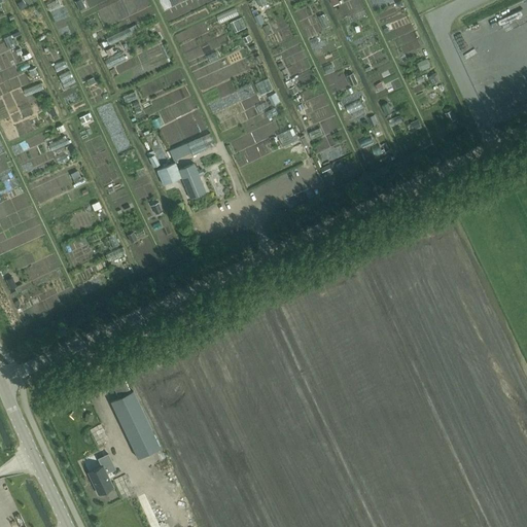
[(49,10),(60,5),(57,0),(48,0),(45,2),(49,10)]
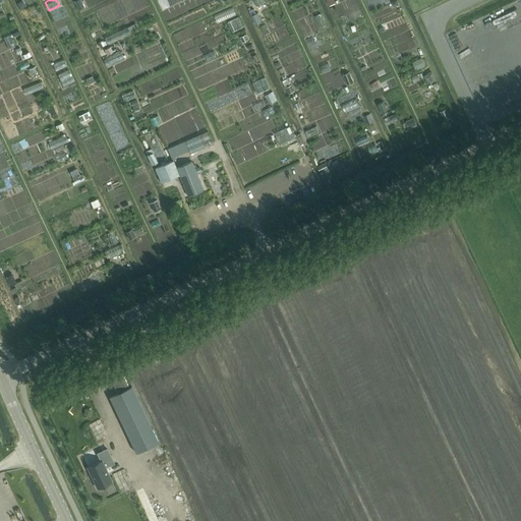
[(35,38),(40,47),(50,41),(45,33),(35,38)]
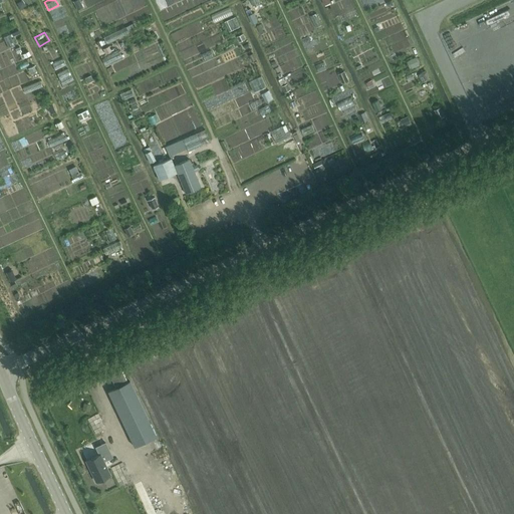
[(106,43),(100,46),(105,54),(100,56),(105,65),(121,57),(117,48),(110,51),(106,43)]
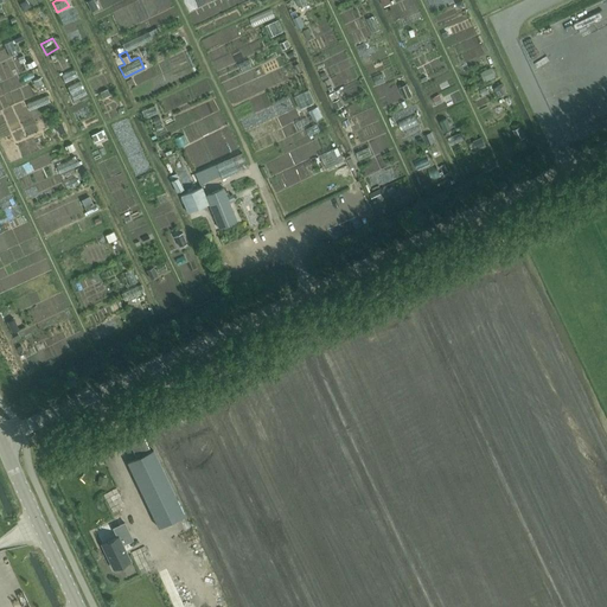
[(78,78),(66,84),(71,95),(83,89),(78,78)]
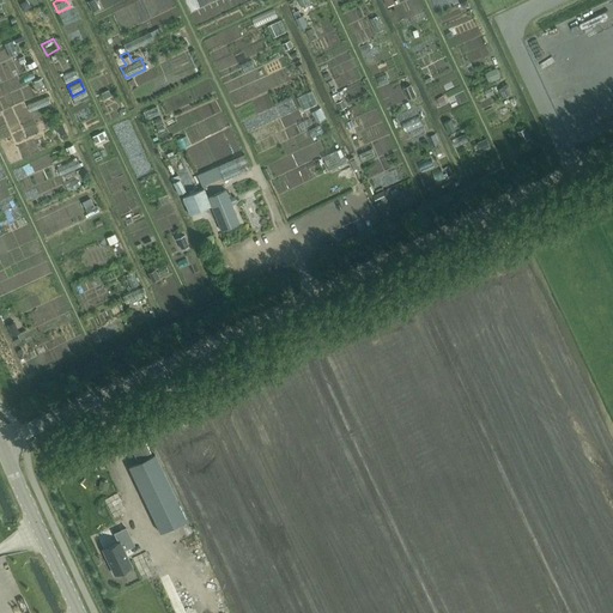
[(314,120),(323,117),(320,104),(310,107),(314,120)]
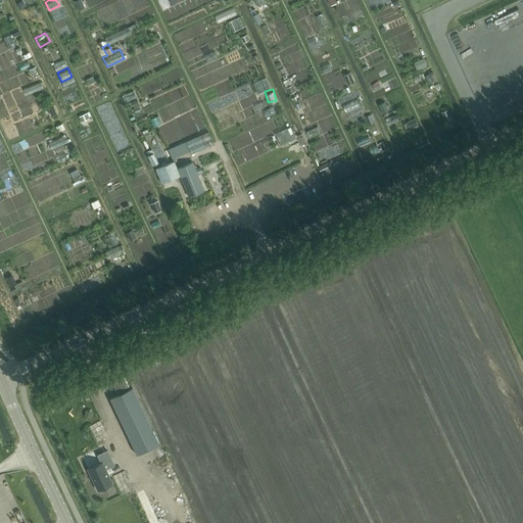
[(380,111),(387,108),(382,98),(376,101),(380,111)]
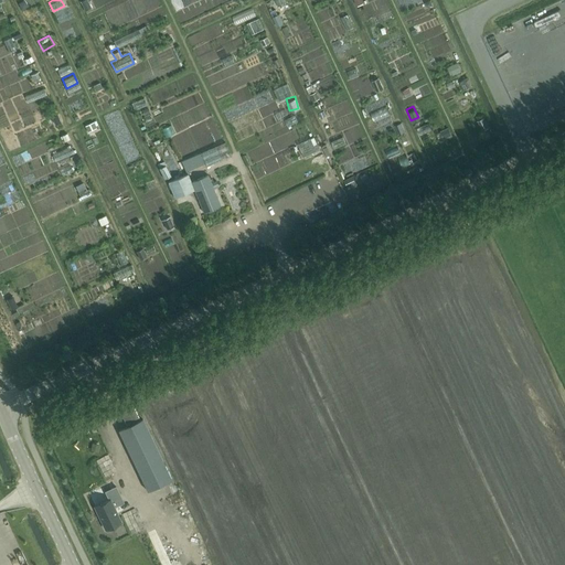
[(166,125),(161,129),(166,135),(171,131),(166,125)]
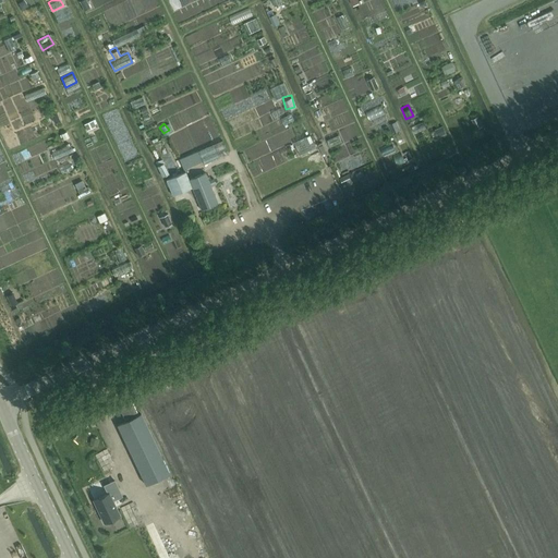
[(299,153),(314,146),(307,132),(292,140),(299,153)]
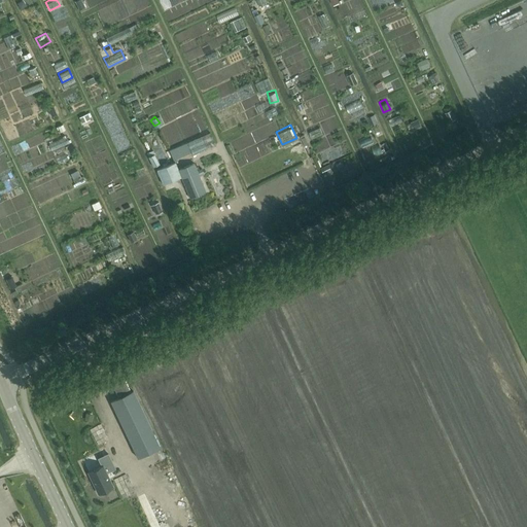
[(311,136),(318,133),(316,127),(309,130),(311,136)]
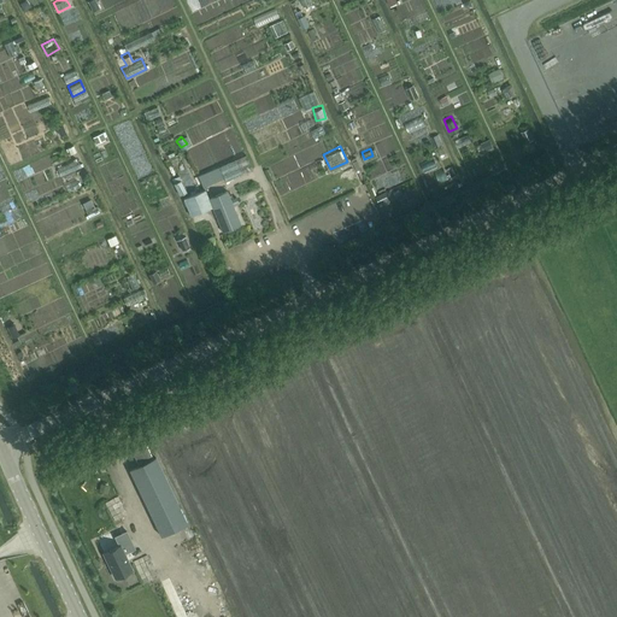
[(244,153),(197,174),(203,187),(250,166),(244,153)]
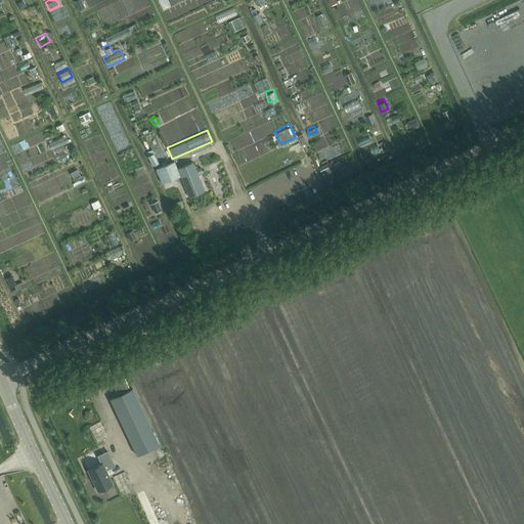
[(151,151),(145,154),(150,166),(157,163),(151,151)]
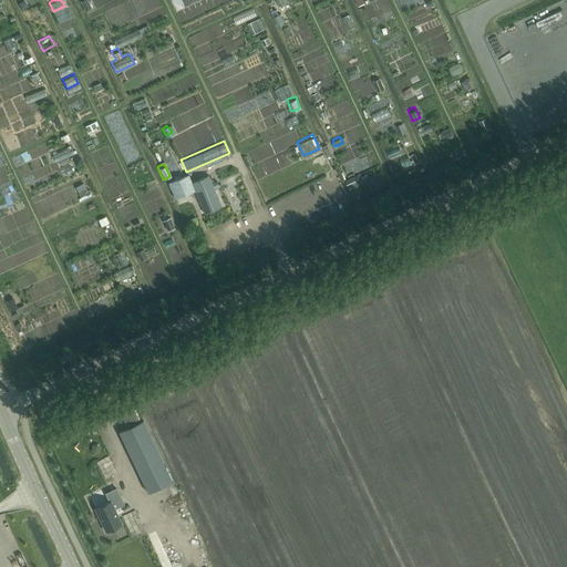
[(209,176),(192,183),(188,175),(169,183),(176,199),(196,191),(205,214),(222,207),(215,189),(219,187),(217,183),(213,185),(209,176)]
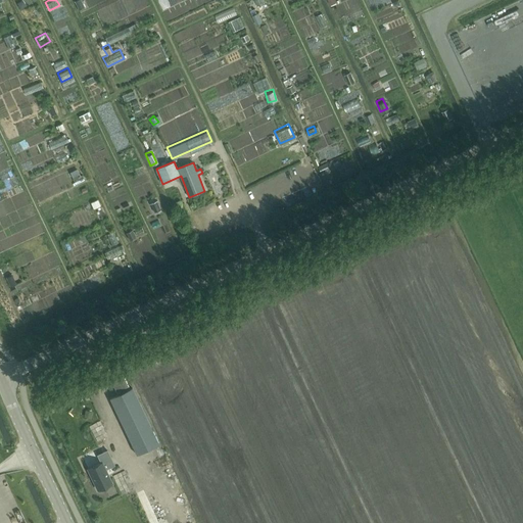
[(81,175),(73,179),(75,185),(84,181),(81,175)]
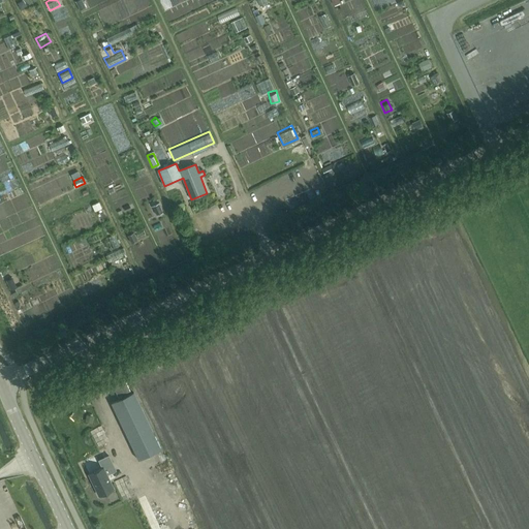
[(91,206),(94,212),(101,209),(97,201),(91,206)]
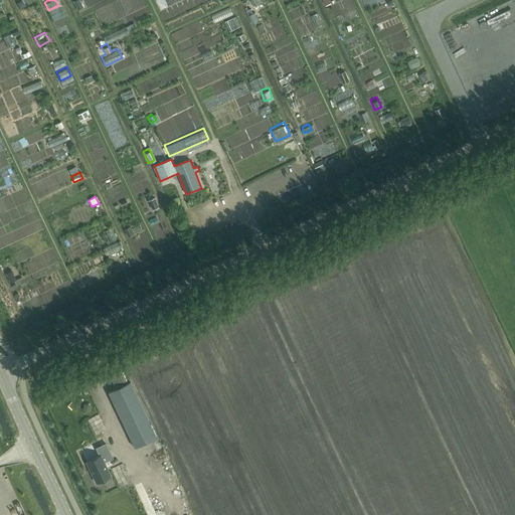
[(111,369),(116,380),(127,375),(116,353),(111,356),(116,367),(111,369)]
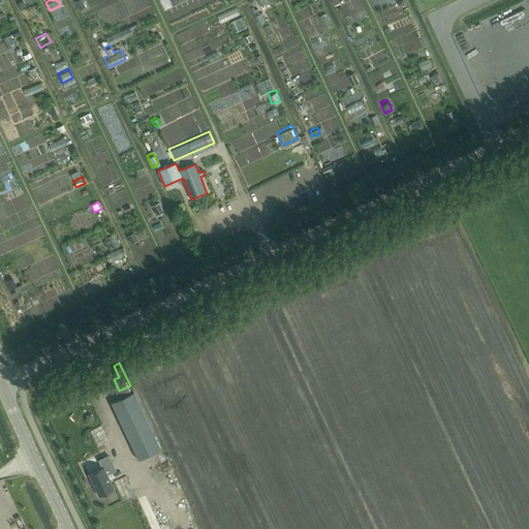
[(133,393),(111,404),(137,460),(160,449),(133,393)]
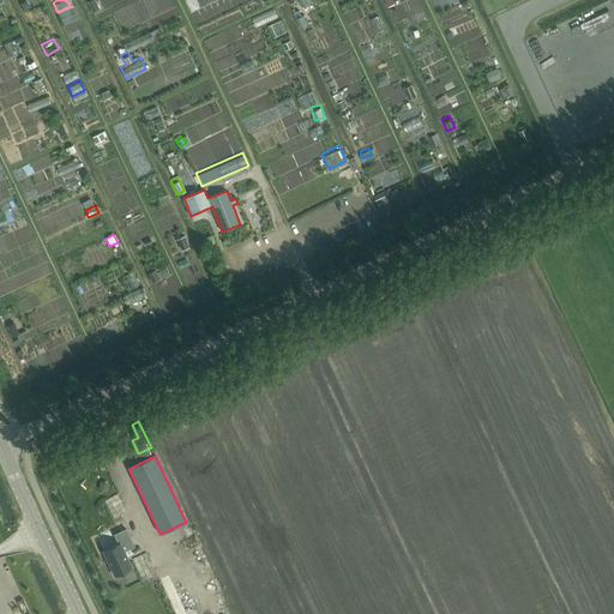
[(131,567),(124,552),(134,547),(126,529),(114,535),(119,543),(103,551),(115,576),(131,567)]
